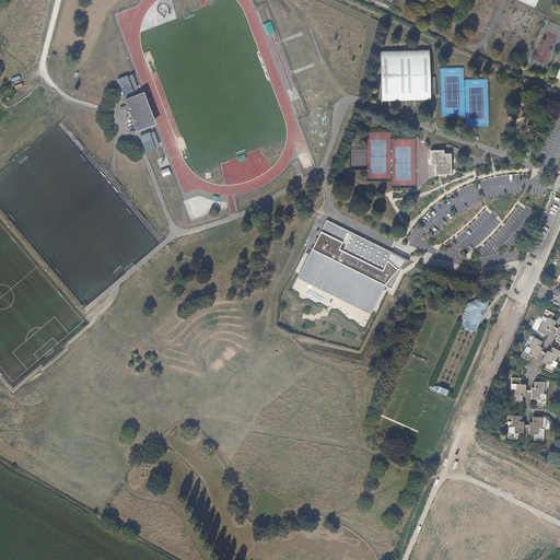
[(559,12),(526,0),(525,0),(500,51),(559,79),(559,12)]
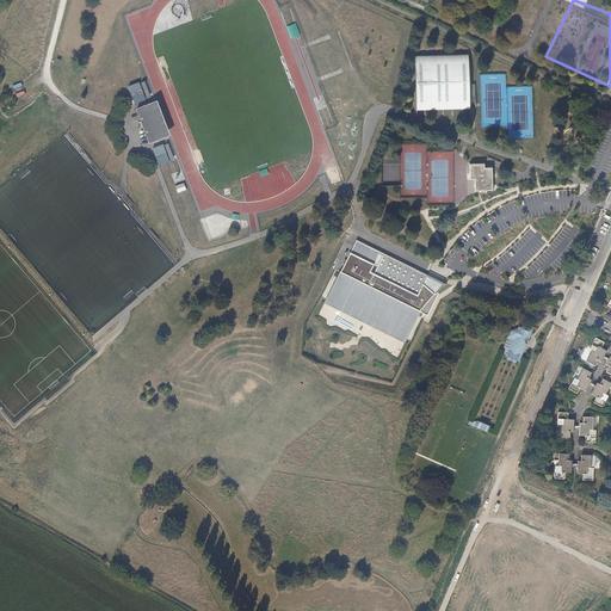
[(469,54),(415,55),(417,109),(470,107),(470,104),(475,104),(475,97),(470,97),(469,54)]
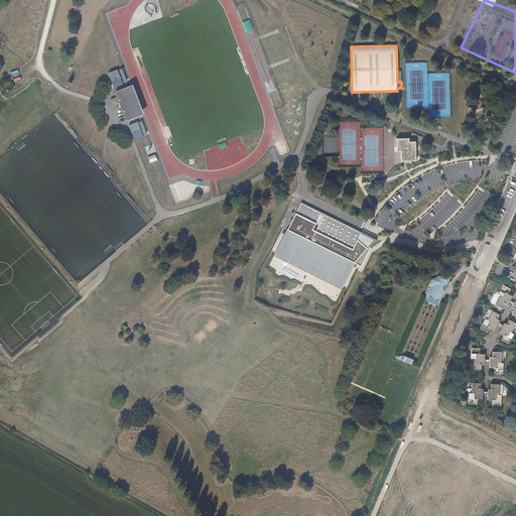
[(114,72),(106,75),(111,89),(120,85),(114,72)]
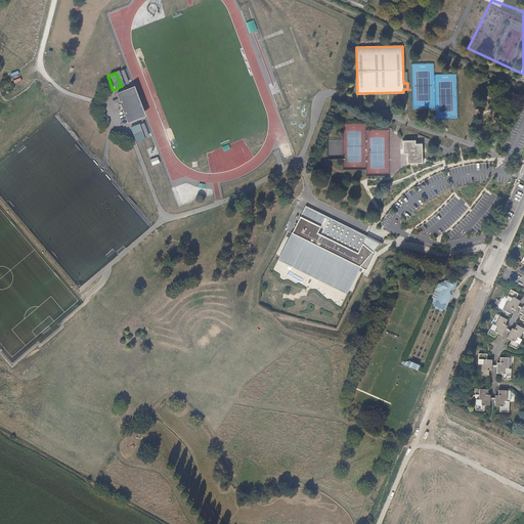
[(131,88),(126,90),(137,120),(141,118),(131,88)]
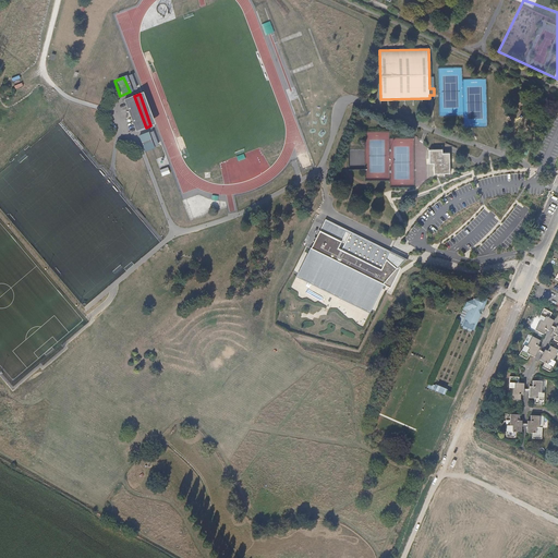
[(146,128),(134,96),(121,100),(125,109),(129,120),(134,132),(146,128)]
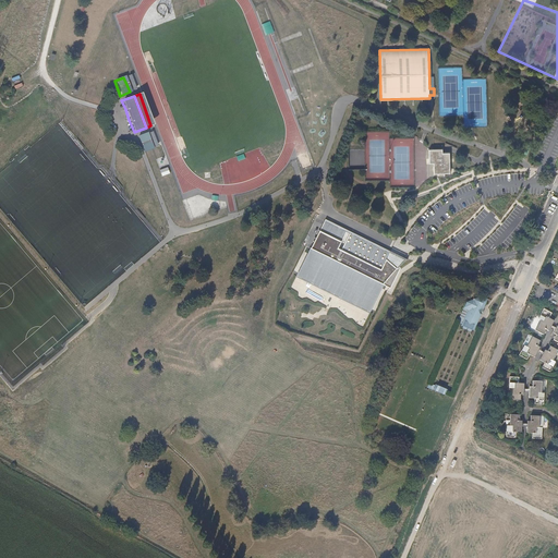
[(146,133),(136,137),(142,153),(152,148),(146,133)]
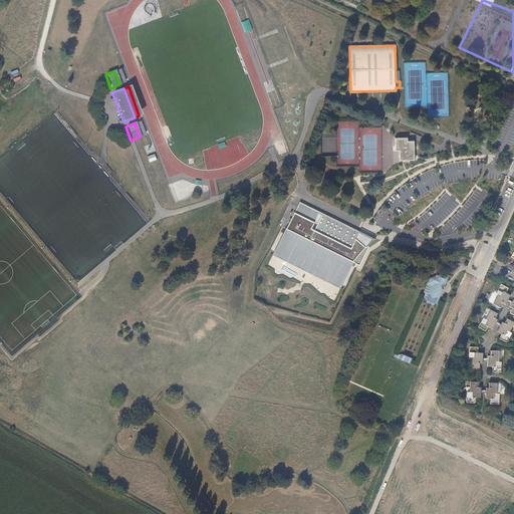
[(407,138),(395,138),(395,151),(399,151),(399,160),(414,160),(413,141),(407,141),(407,138)]
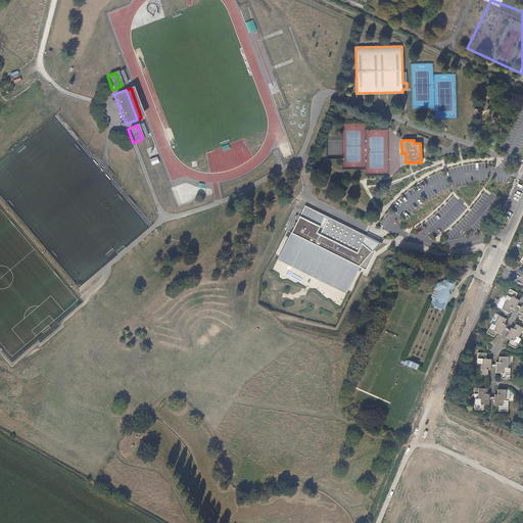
[(376,251),(373,250),(372,251),(363,244),(366,237),(328,218),(319,237),(316,235),(326,217),(304,206),(292,233),(291,232),(278,258),(347,292),(360,267),(366,270),(376,251)]
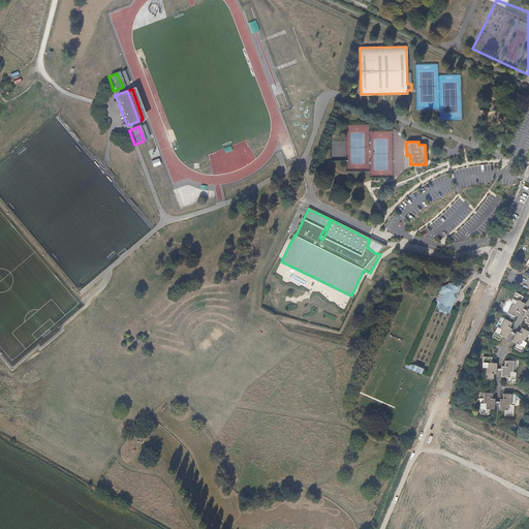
[(377,243),(370,240),(367,247),(376,254),(377,253),(383,246),(377,243)]
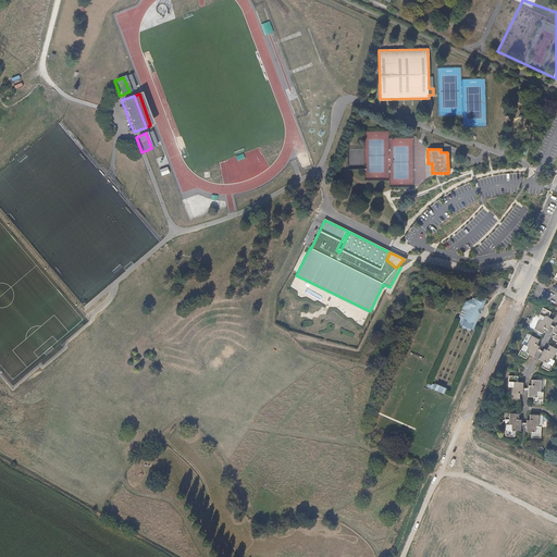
[(481,308),(485,298),(480,296),(473,298),(472,298),(472,299),(466,301),(463,307),(468,309),(466,316),(465,316),(462,319),(475,325),(477,321),(475,321),(479,313),(480,313),(482,309),(481,308)]
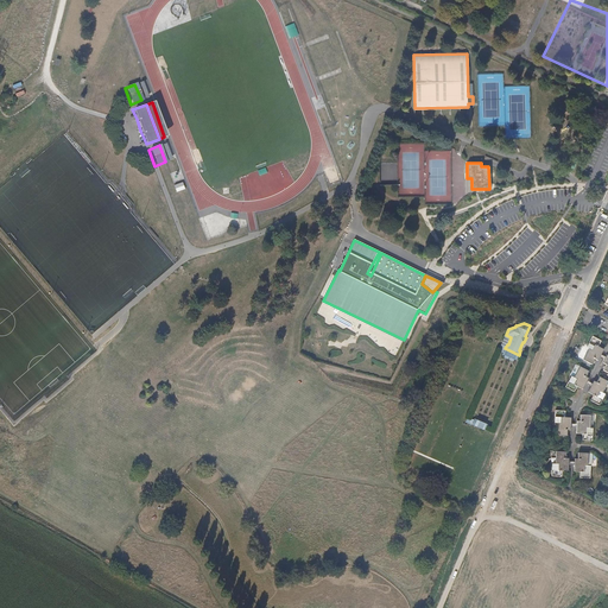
[(518,356),(519,355),(505,348),(507,344),(508,344),(511,337),(506,335),(499,350),(502,353),(501,356),(504,358),(505,355),(514,360),(513,361),(515,362),(518,356)]
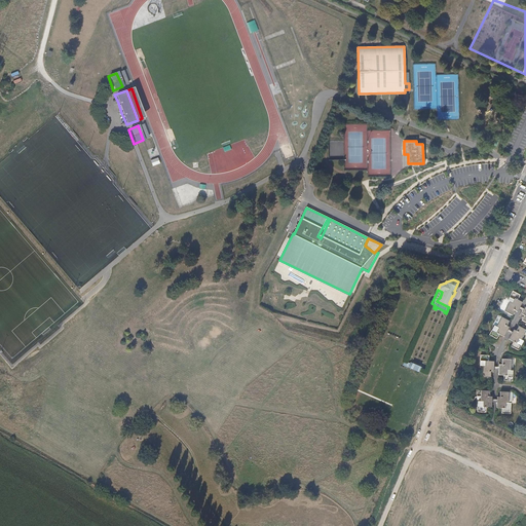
[(517,312),(518,310),(520,307),(522,303),(518,300),(520,296),(512,291),(506,301),(510,302),(504,311),(512,315),(515,311),(517,312)]
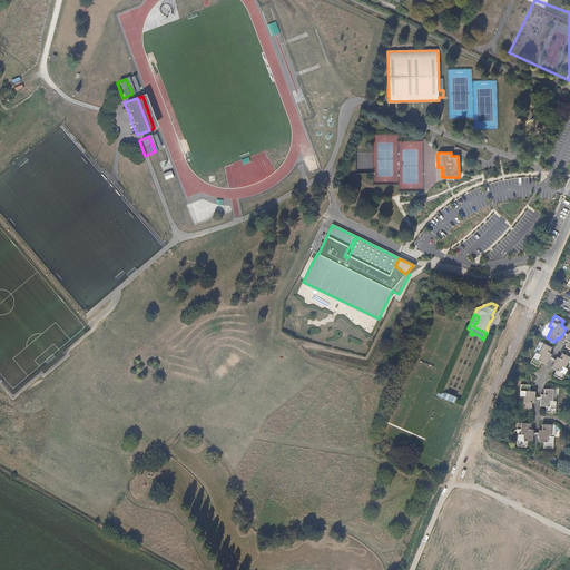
[(546,365),(549,360),(550,357),(551,355),(549,353),(551,349),(542,344),(538,354),(534,353),(529,363),(538,369),(541,363),(546,365)]
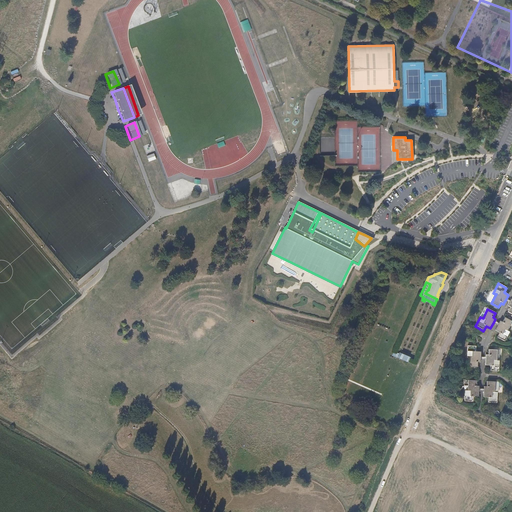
[(498,323),(497,326),(494,331),(499,333),(497,337),(504,341),(509,332),(507,331),(511,322),(504,318),(502,322),(499,321),(498,323)]
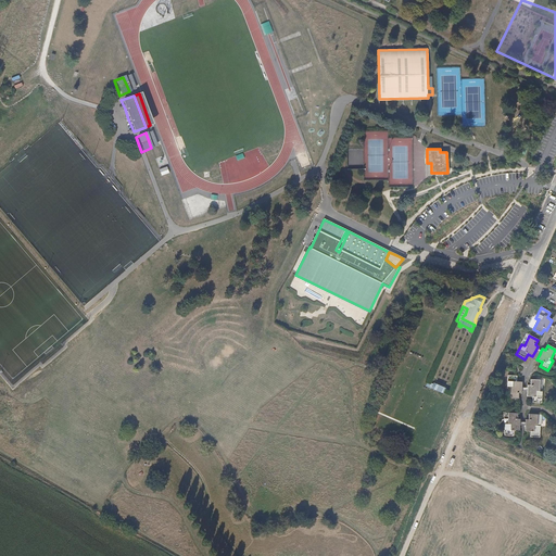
[(521,393),(521,391),(521,388),(521,382),(516,382),(516,377),(507,376),(506,388),(509,388),(508,399),(518,400),(518,393),(521,393)]
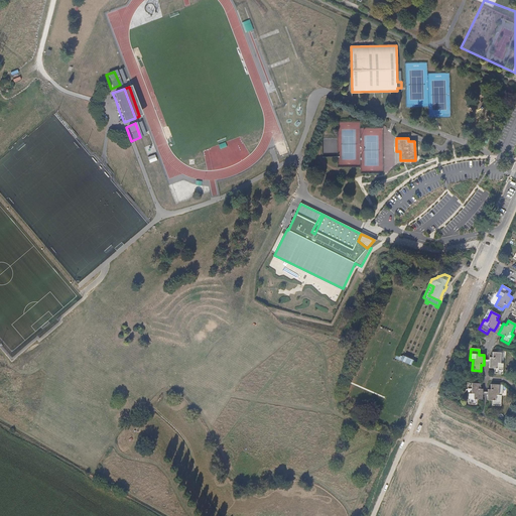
[(489,360),(489,363),(489,368),(494,369),(494,374),(502,375),(503,364),(500,364),(500,353),(492,353),(492,358),(489,358),(489,360)]
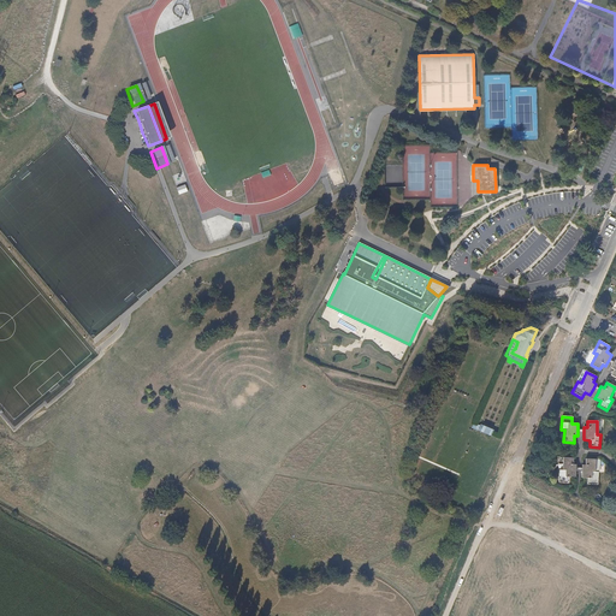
[(480,426),(474,424),(472,428),(492,437),(493,432),(495,430),(480,424),(480,426)]
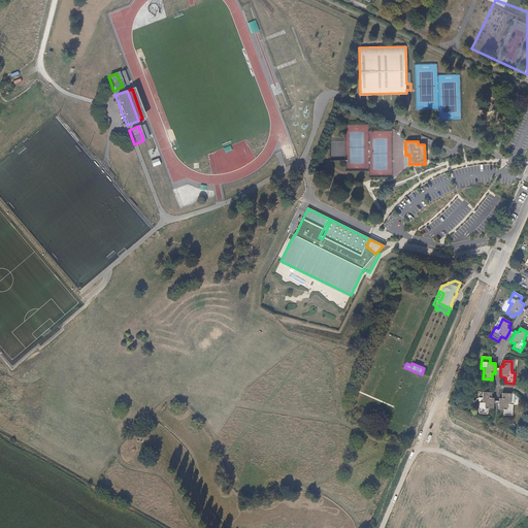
[(493,409),(493,404),(493,401),(494,398),(491,398),(491,393),(482,393),(482,403),(479,403),(479,415),(487,415),(488,409),(493,409)]
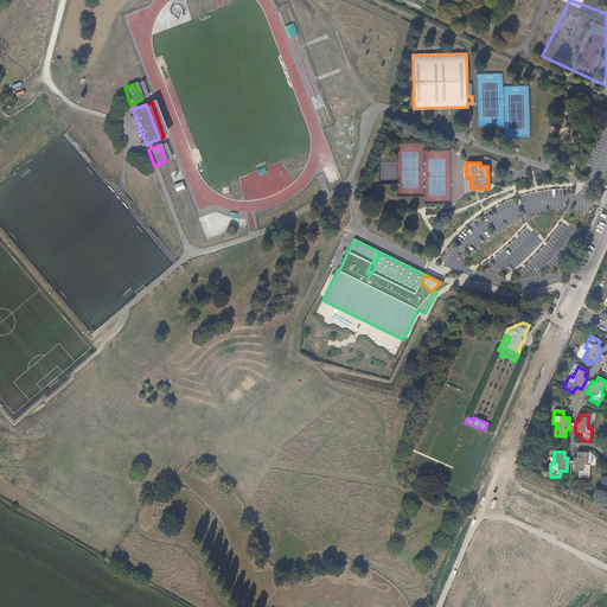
[(573,461),(573,465),(573,471),(579,471),(577,478),(588,478),(589,466),(586,466),(587,453),(576,453),(576,459),(573,459),(573,461)]
